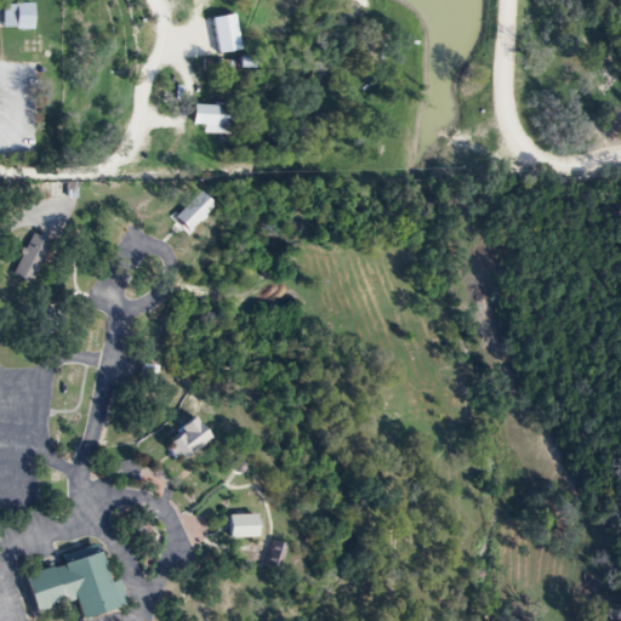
[(34,5),(3,5),(3,30),(34,30),(34,5)]
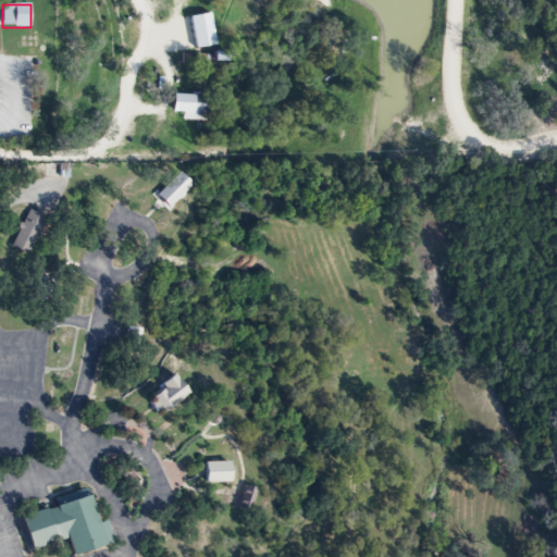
[(473,102),(474,94),(458,91),(457,100),(473,102)]
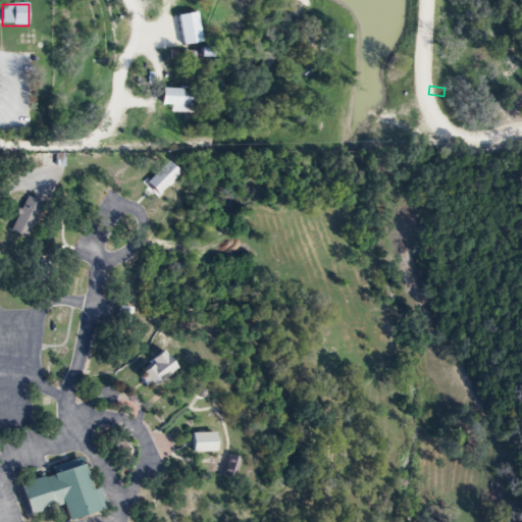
[(162,106),(171,106),(171,113),(195,113),(195,89),(162,89),(162,106)]
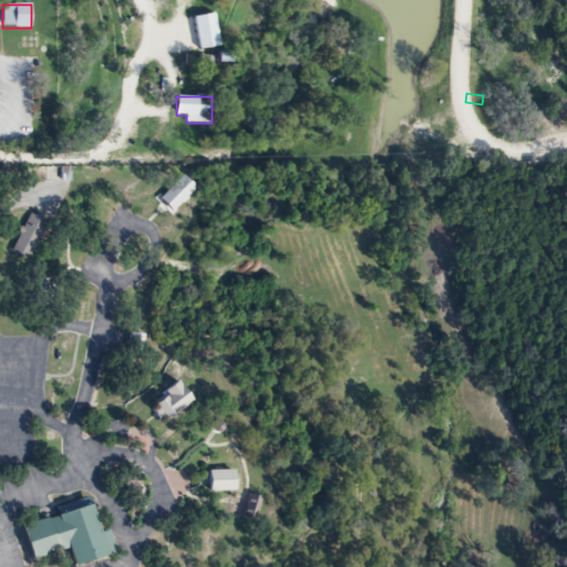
[(196,189),(184,177),(160,199),(172,213),(196,189)]
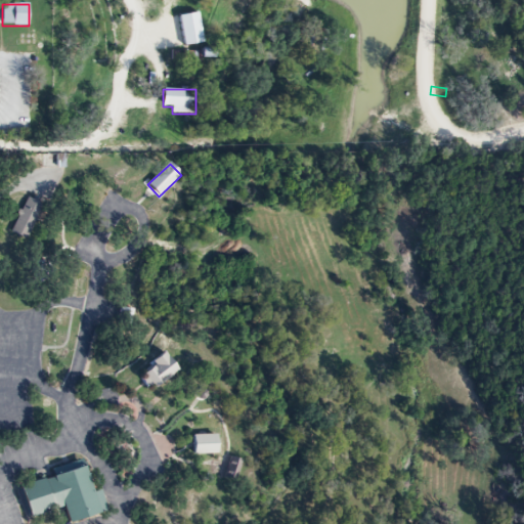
[(43,206),(29,199),(10,232),(25,241),(43,206)]
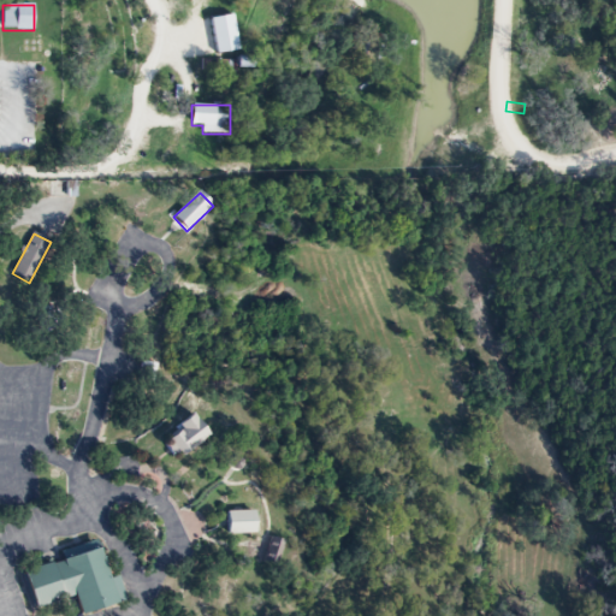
[(211,439),(199,419),(164,442),(176,461),(211,439)]
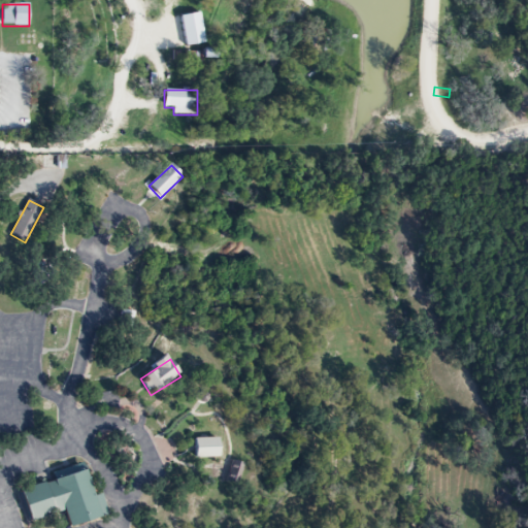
[(51,471),(48,460),(48,450),(54,439),(61,432),(113,447),(117,457),(116,469),(109,480),(102,486),(51,471)]
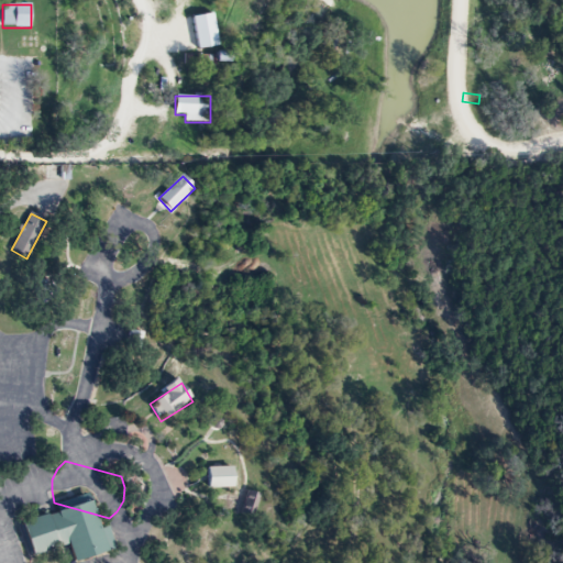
[(209,489),(235,489),(235,468),(209,468),(209,489)]
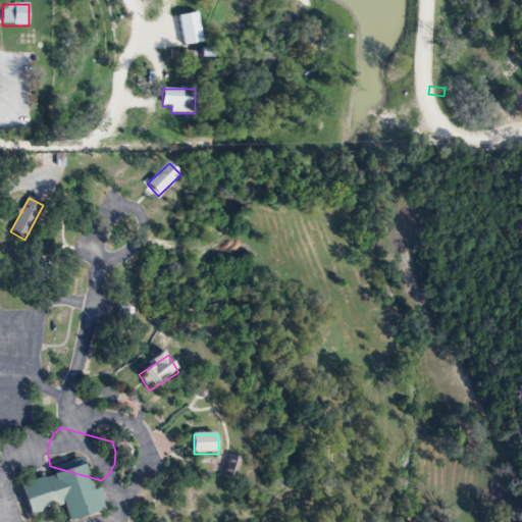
[(225,477),(236,480),(242,460),(231,457),(225,477)]
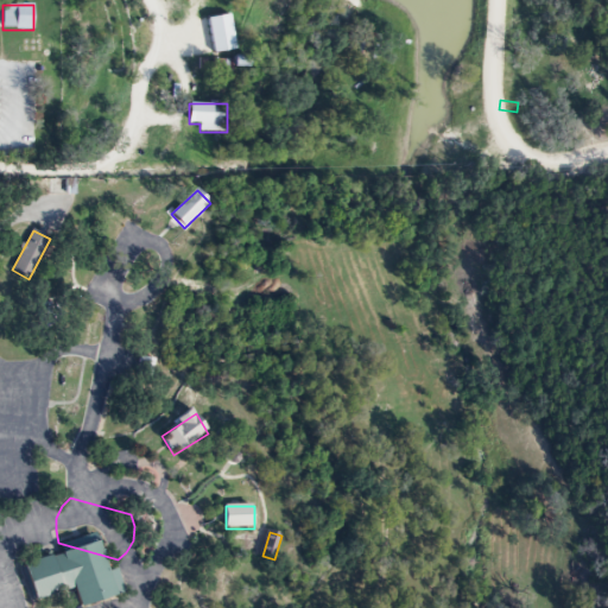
[(125,595),(118,570),(109,572),(100,542),(27,562),(38,601),(76,589),(82,607),(125,595)]
